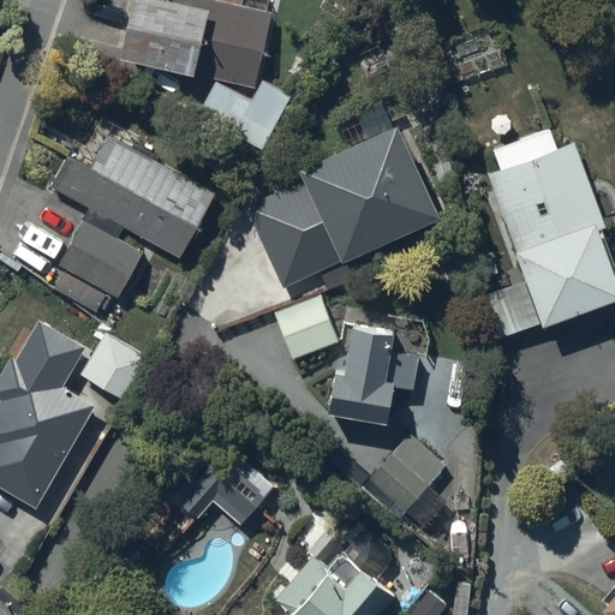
[(255,88),(273,12),(269,11),(270,3),(262,0),(169,0),(169,4),(154,0),(137,0),(123,61),(196,78),(197,73),(255,88)]
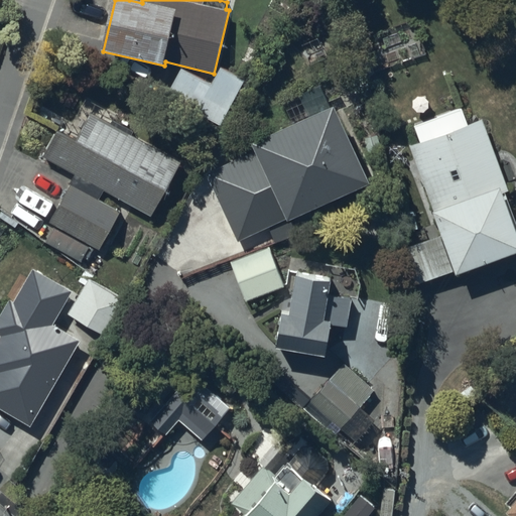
[(370,184),(334,107),(251,146),(255,153),(206,176),(238,243),(289,219),(290,222),(370,184)]
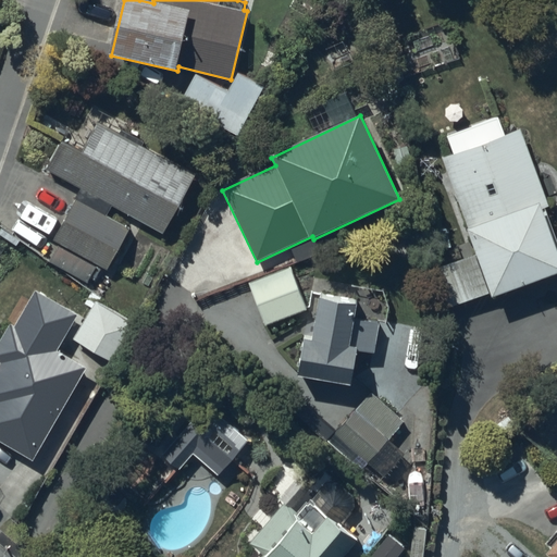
[(163,234),(196,173),(99,122),(83,152),(61,141),(47,170),(81,187),(52,243),(109,272),(132,229),(108,215),(112,207),(163,234)]
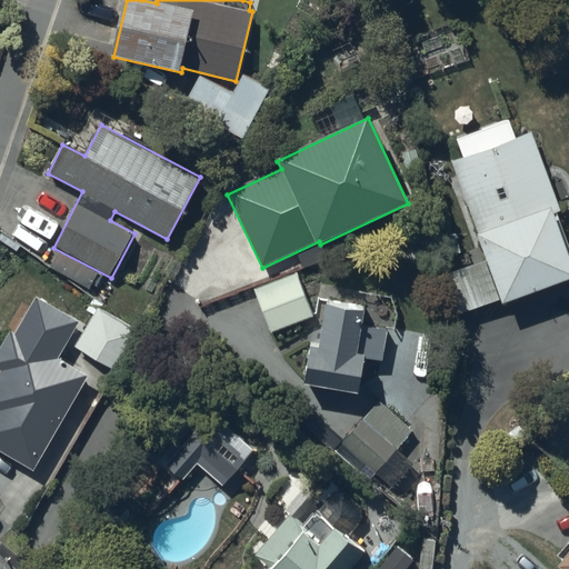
[(562,212),(533,132),(498,146),(495,135),(478,141),(482,152),(453,162),(480,233),(477,235),(485,256),(442,270),(459,316),(501,300),(502,303),(568,279),(568,243),(558,215),(562,212)]
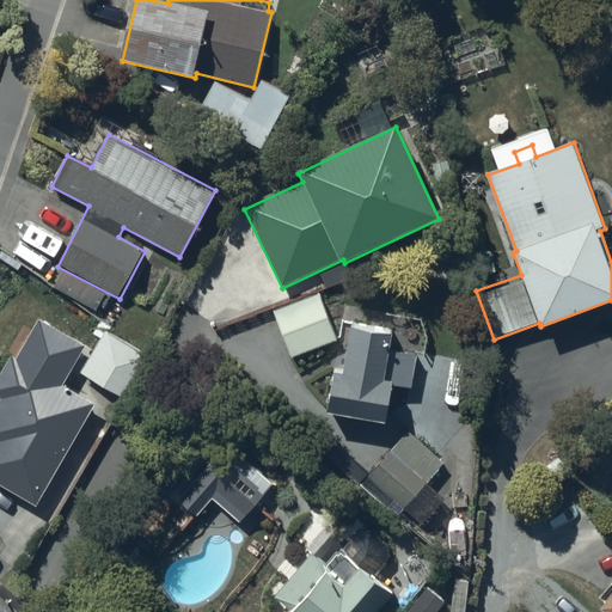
[(320,293),(274,311),(293,357),(340,338),(320,293)]
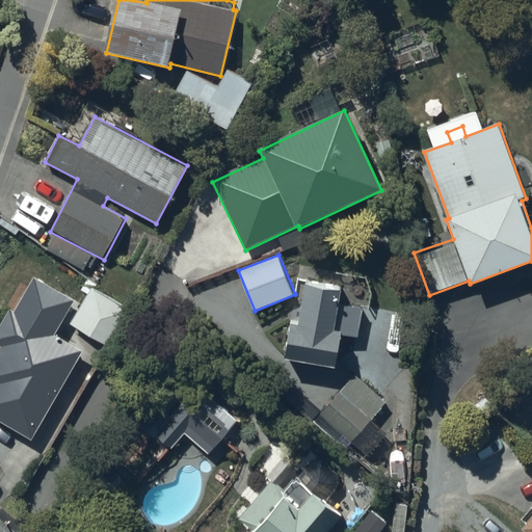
[(343,285),(307,280),(300,323),(291,321),(286,361),(338,369),(343,336),(360,339),(364,309),(340,304),(343,285)]
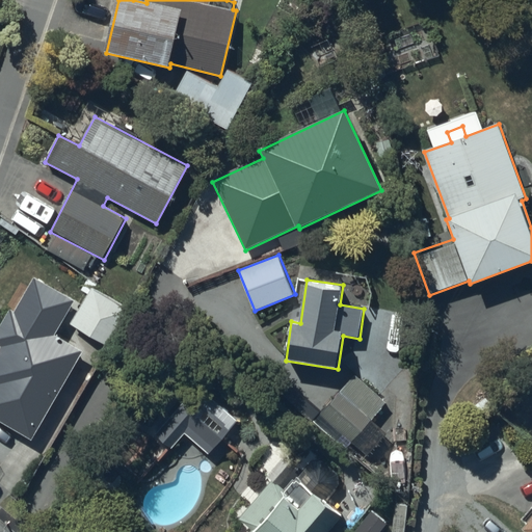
[(128,310),(92,288),(71,323),(106,345),(128,310)]
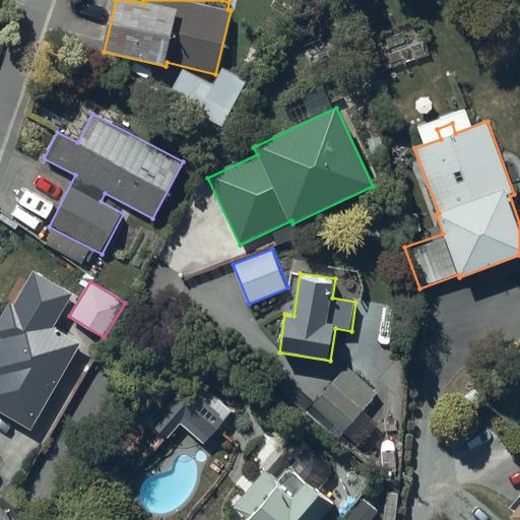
[(85,337),(9,295),(5,303),(8,305),(0,319),(0,338),(2,340),(0,342),(0,411),(33,430),(85,337)]
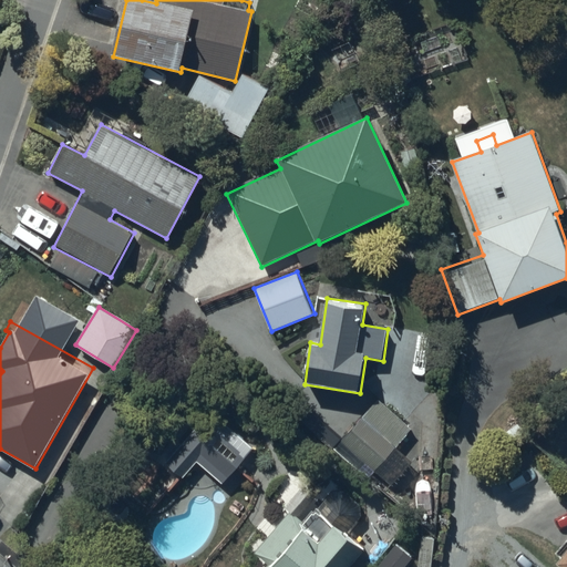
[(411,429),(378,400),(341,443),(379,475),(389,463),(384,460),(411,429)]
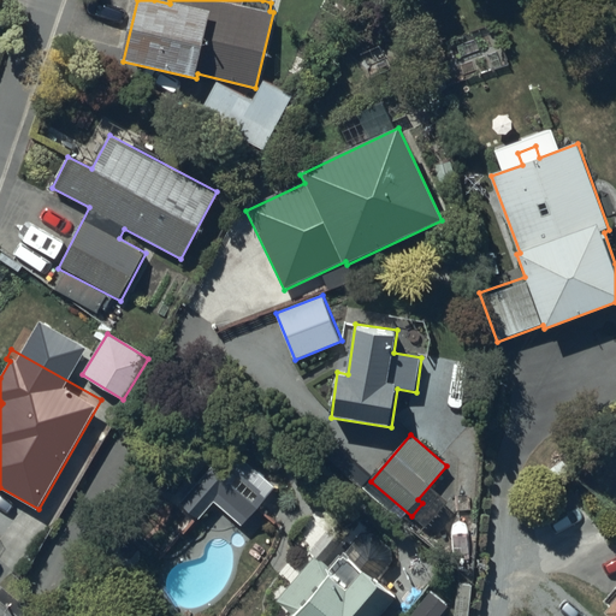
[(242,527),(277,487),(229,448),(170,517),(181,527),(191,514),(199,521),(214,503),(242,527)]
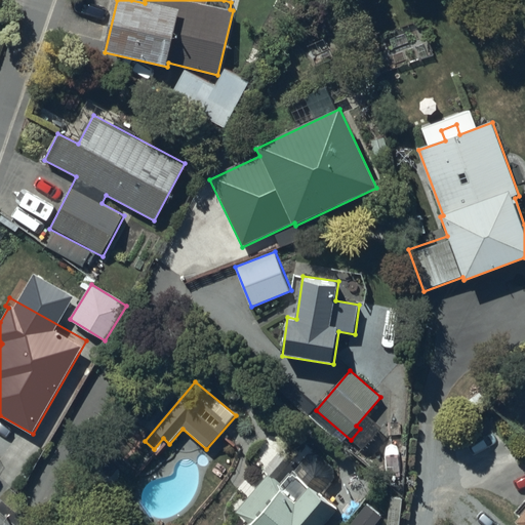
[(324,524),(338,508),(293,471),(281,485),(268,475),(237,514),(249,523),(248,524),(324,524)]
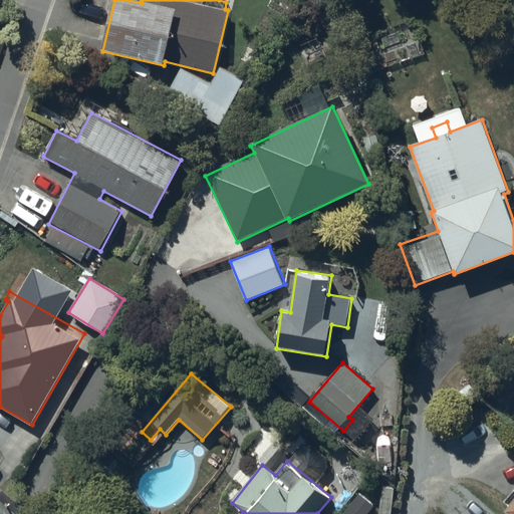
[(513,513),(513,491),(505,502),(511,507),(507,512),(508,513),(513,513)]
